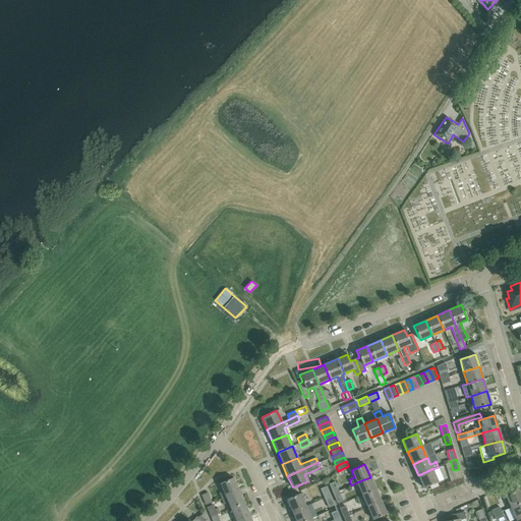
[(431,469),(418,475),(423,487),(438,481),(443,479),(438,467),(431,469)]
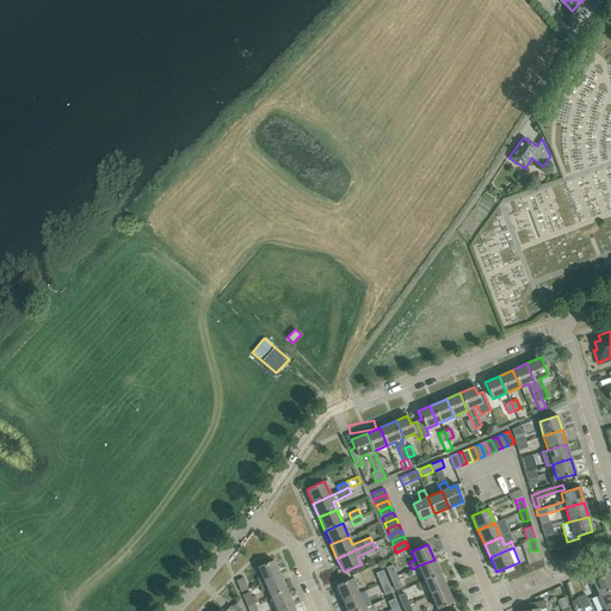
[(418,566),(424,580),(440,573),(434,560),(418,566)]
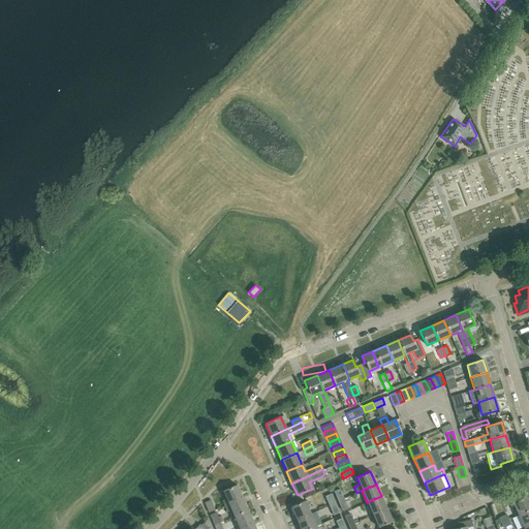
[(221,502),(223,505),(243,497),(238,486),(222,492),(225,500),(221,502)]
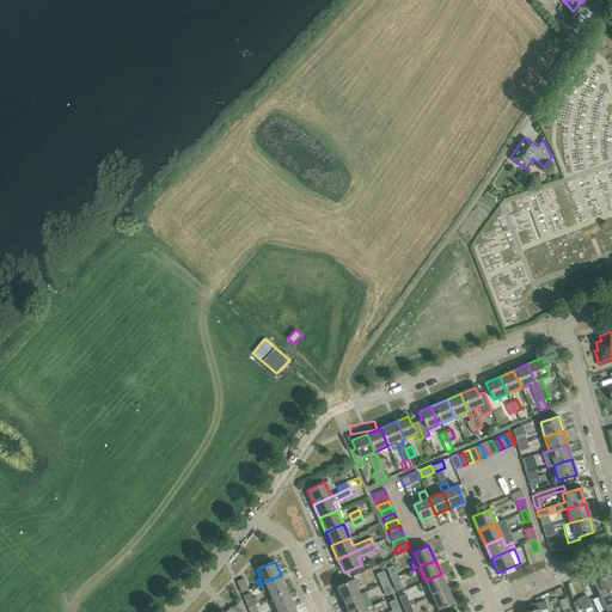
[(386,569),(391,580),(397,576),(392,565),(386,569)]
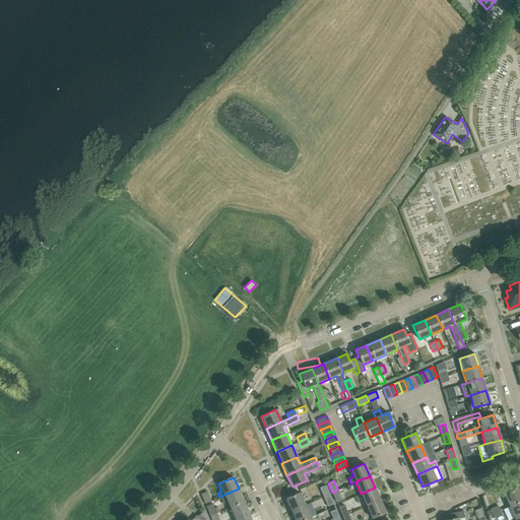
[(336,486),(339,493),(346,491),(343,483),(336,486)]
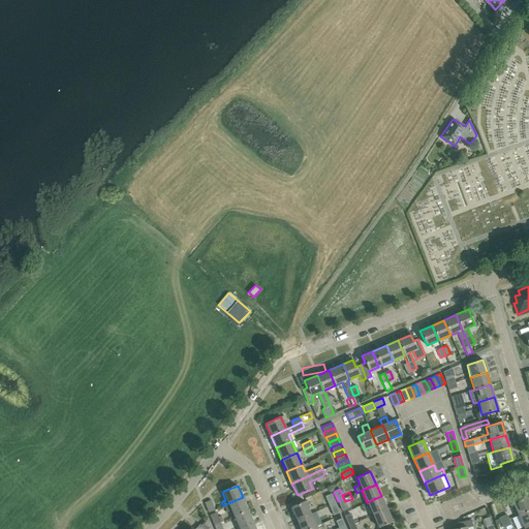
[(324,496),(329,505),(335,503),(331,494),(324,496)]
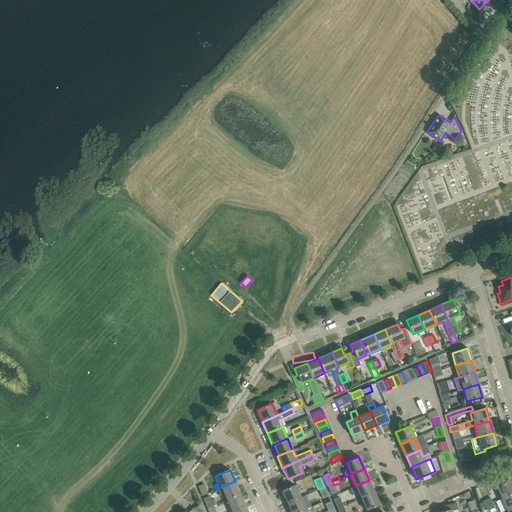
[(355,486),(361,498),(374,492),(369,480),(355,486)]
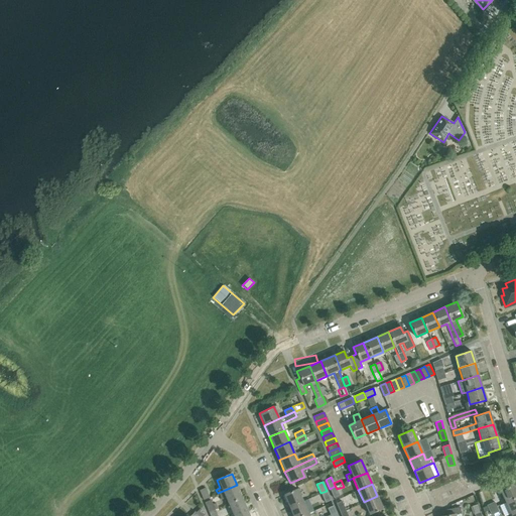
[(500,491),(505,503),(515,497),(515,488),(514,484),(500,491)]
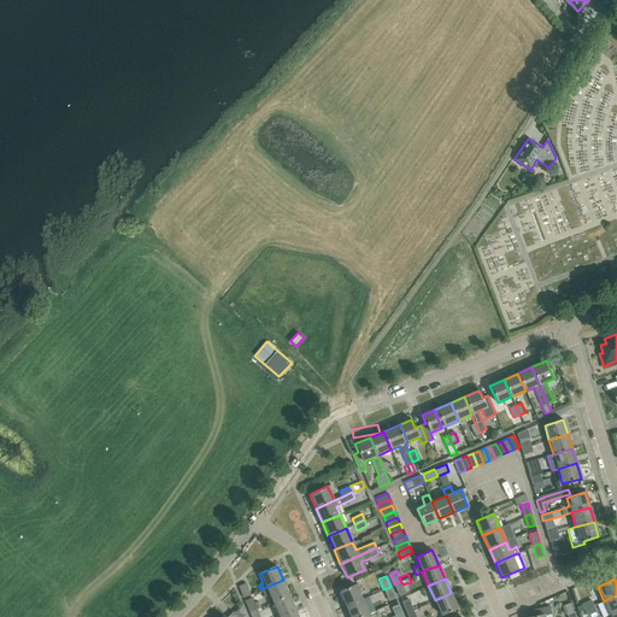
[(269,597),(271,603),(289,594),(283,580),(260,589),(264,599),(269,597)]
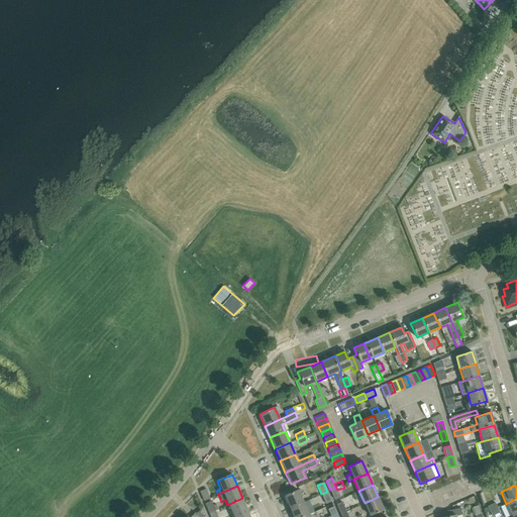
[(339,497),(335,487),(330,490),(333,499),(339,497)]
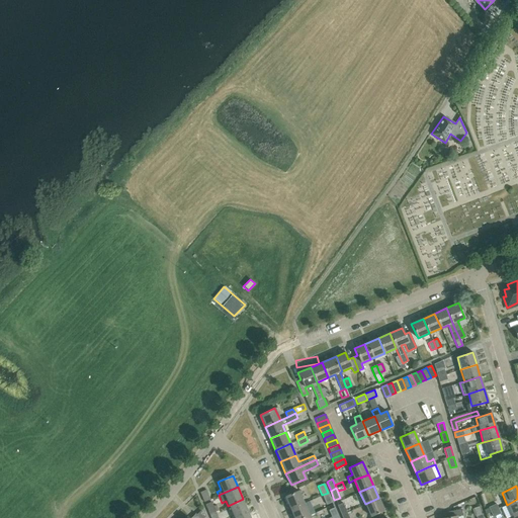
[(209,499),(205,490),(199,492),(203,502),(209,499)]
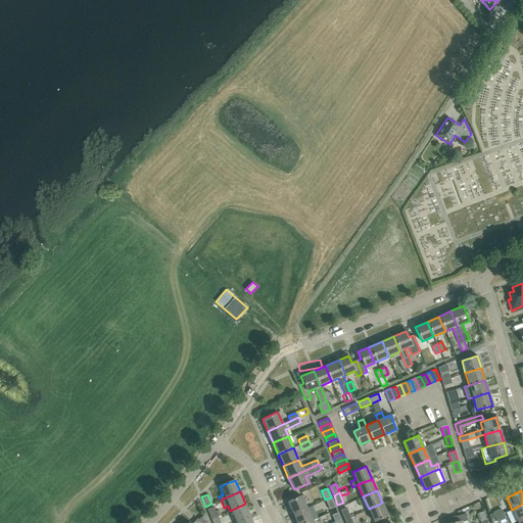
[(287,502),(293,514),(306,508),(300,495),(287,502)]
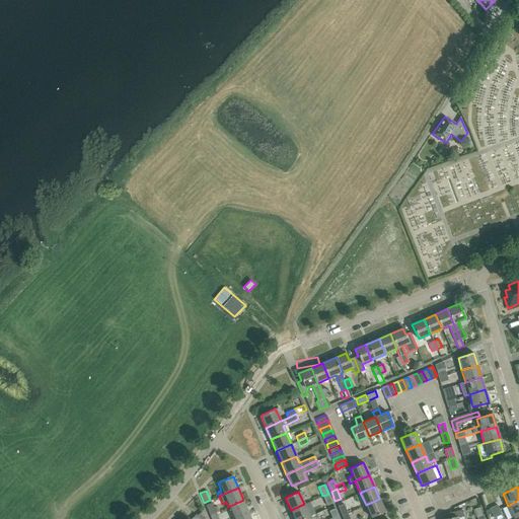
[(332,503),(328,494),(322,496),(326,506),(332,503)]
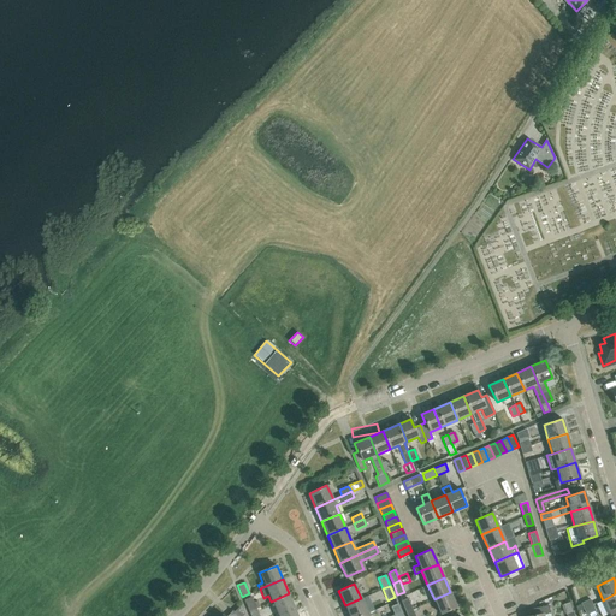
[(456,608),(450,592),(434,599),(440,614),(456,608)]
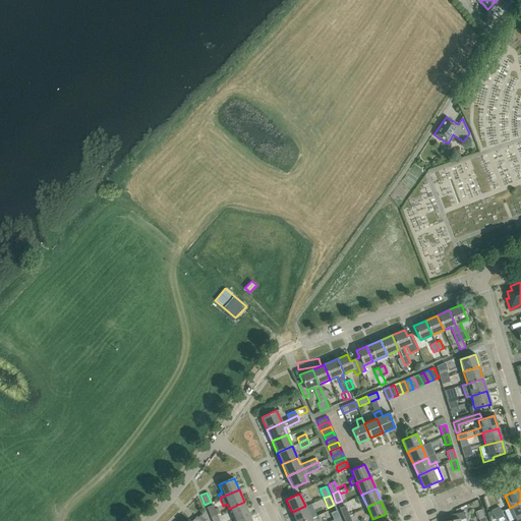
[(229,509),(230,510),(234,520),(249,514),(244,502),(229,509)]
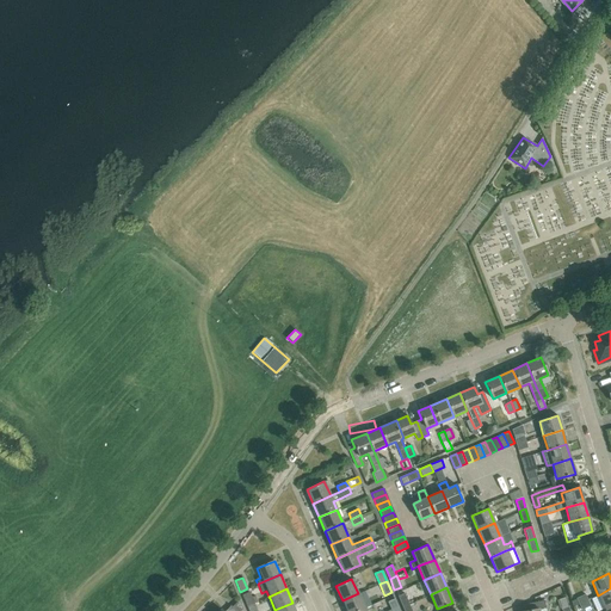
[(610,588),(598,596),(604,609),(610,605),(610,588)]
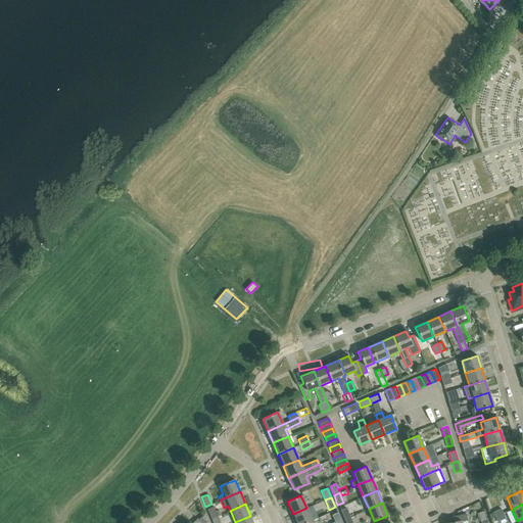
[(206,509),(210,519),(221,515),(219,510),(215,511),(212,507),(206,509)]
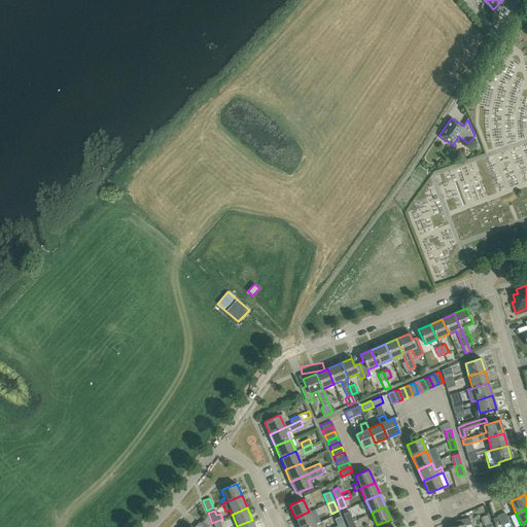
[(295,518),(299,526),(307,526),(314,524),(309,512),(295,518)]
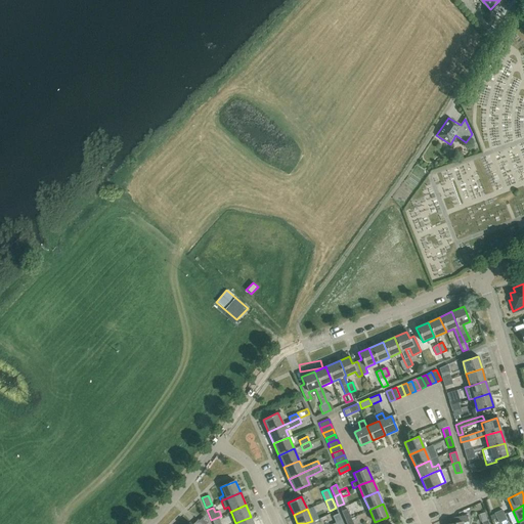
[(341,511),(345,520),(350,518),(347,509),(341,511)]
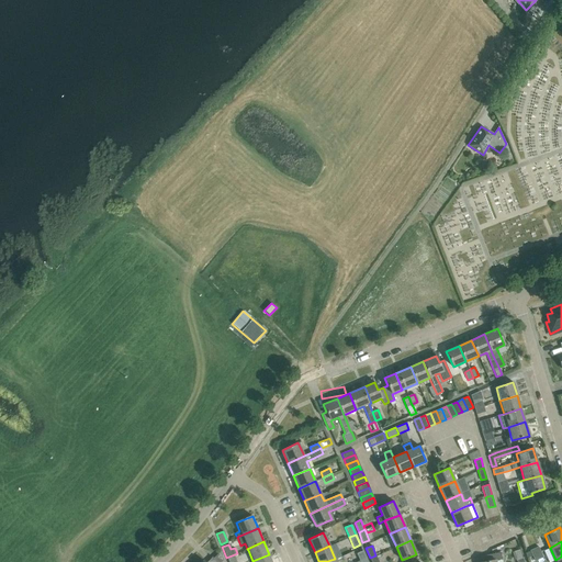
[(509,548),(510,557),(519,555),(518,547),(509,548)]
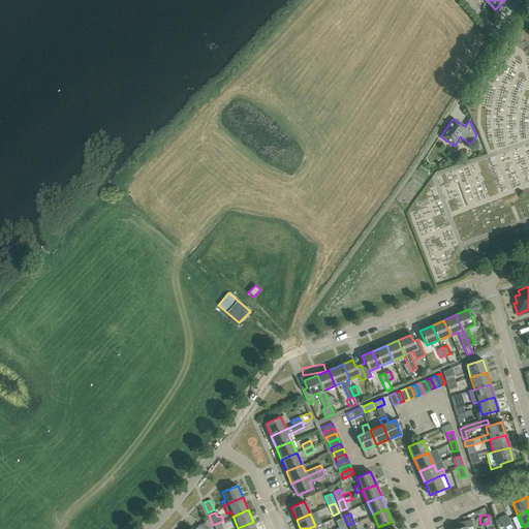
[(498,518),(500,523),(508,520),(506,515),(498,518)]
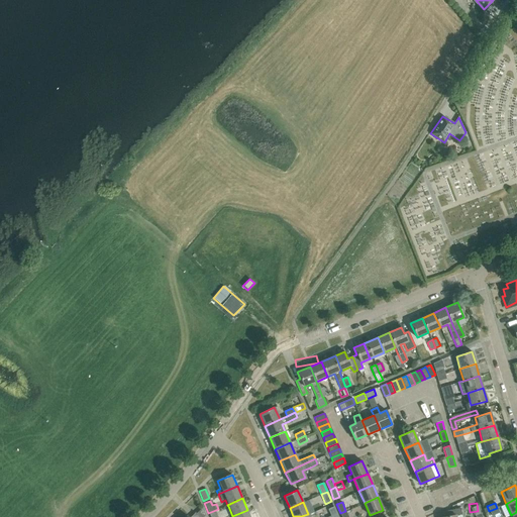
[(327,509),(330,516),(334,516),(337,516),(333,507),(327,509)]
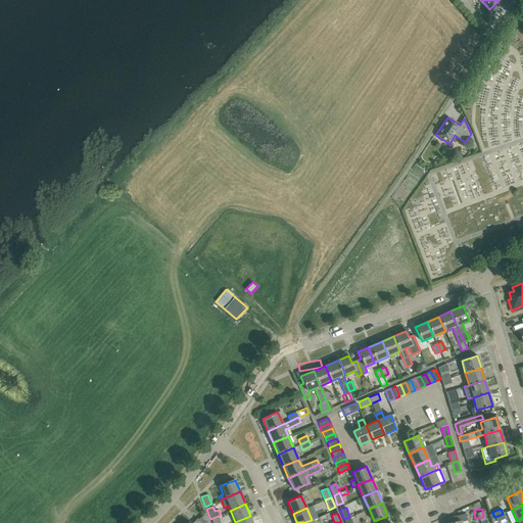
[(207,522),(204,514),(198,519),(197,518),(191,522),(190,522),(189,521),(187,522),(207,522)]
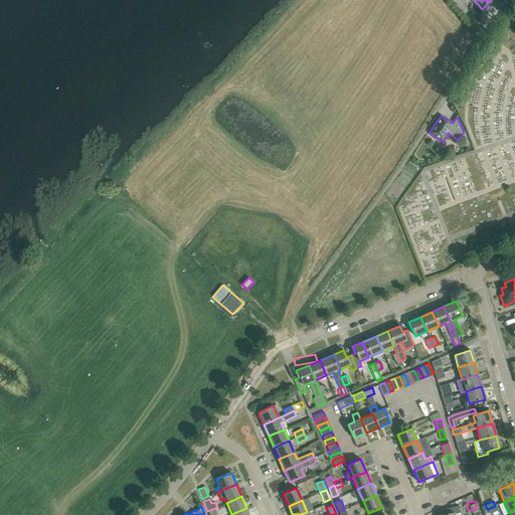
[(444,514),(454,514),(454,513),(460,512),(459,506),(444,509),(445,514),(444,514)]
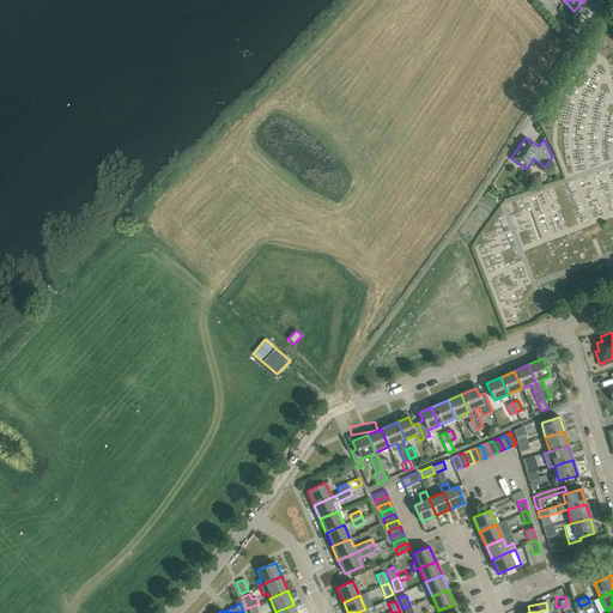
[(592,607),(589,602),(580,606),(583,612),(592,607)]
